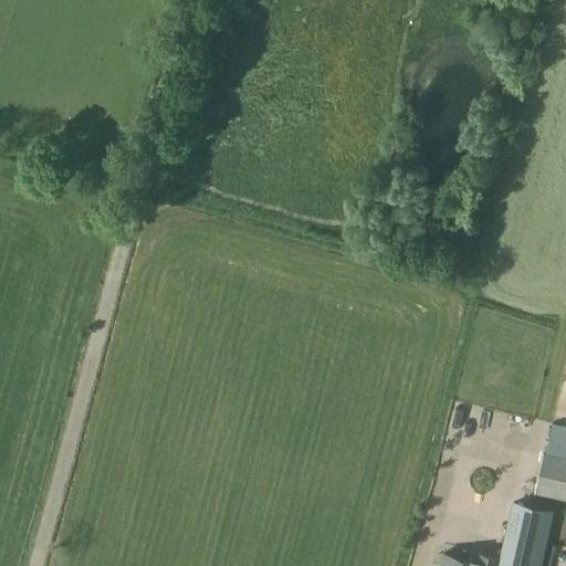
[(533,493),(565,500),(565,458),(542,452),(533,493)]
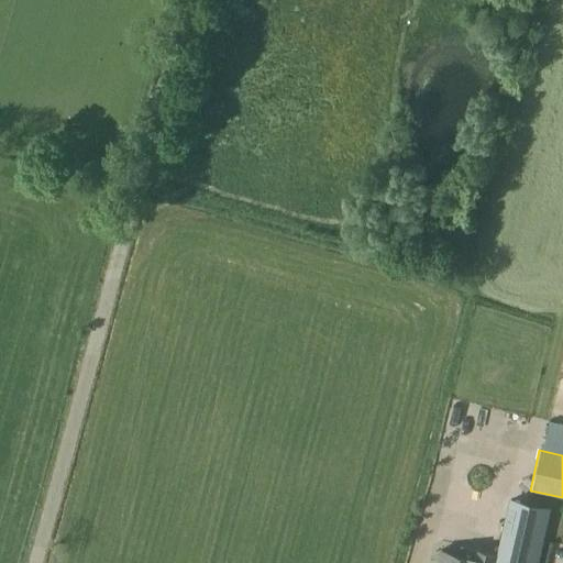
[(538,562),(551,507),(511,498),(498,555),(496,562),(538,562)]
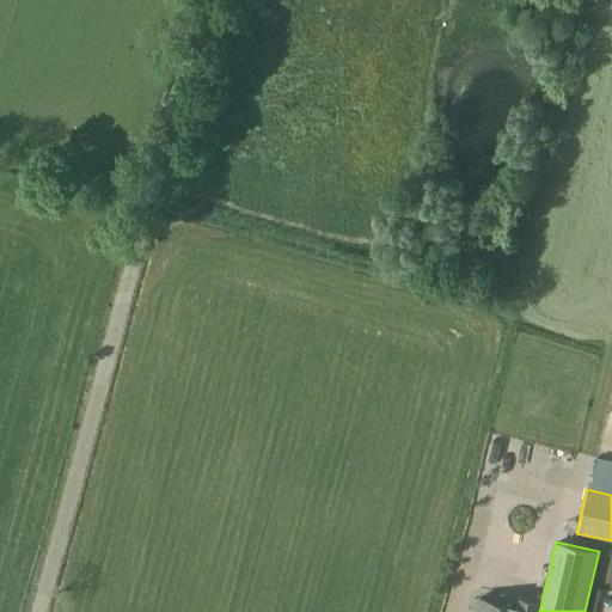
[(501,601),(481,597),(476,611),(539,611),(542,604),(502,594),(501,601)]
